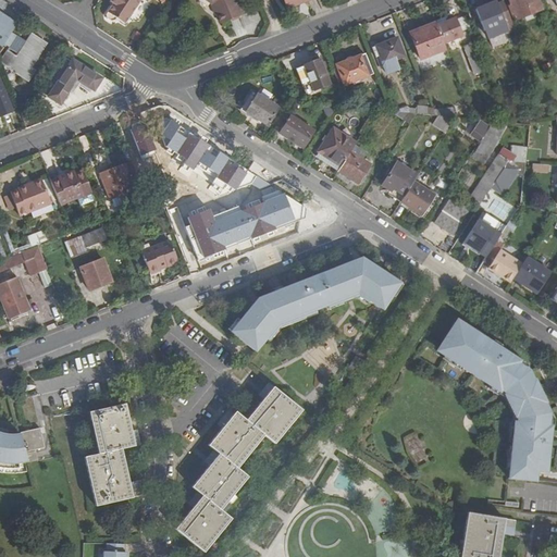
[(140,0),(112,0),(110,3),(112,4),(106,16),(106,20),(111,23),(114,23),(116,21),(124,25),(140,0)]
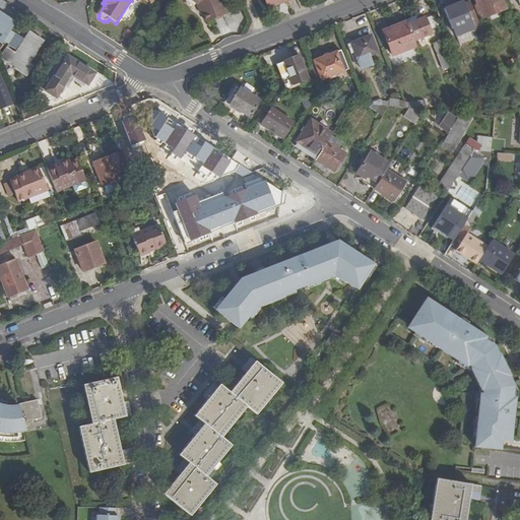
[(192,0),(198,4),(205,22),(224,14),(218,0),(192,0)]
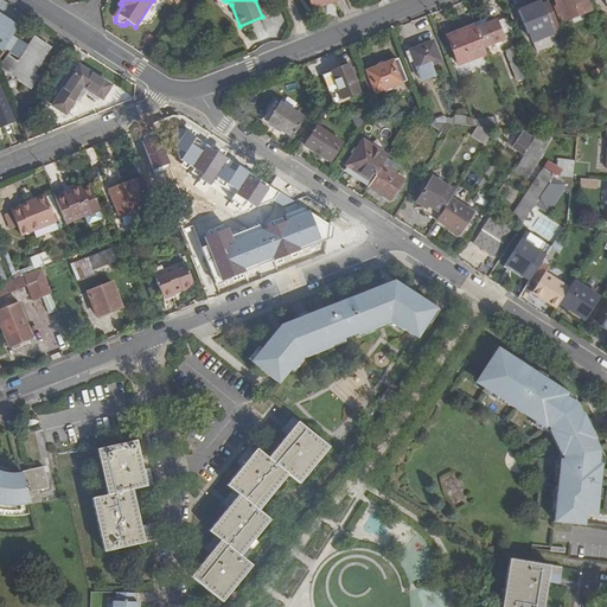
[(588,10),(585,0),(562,0),(556,2),(562,20),(588,10)]
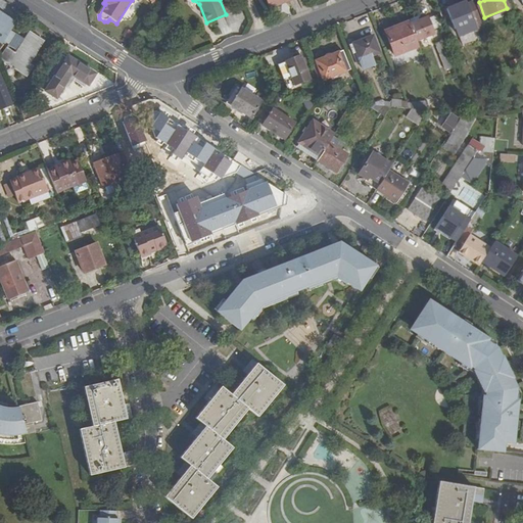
[(465,2),(446,9),(454,30),(473,22),(465,2)]
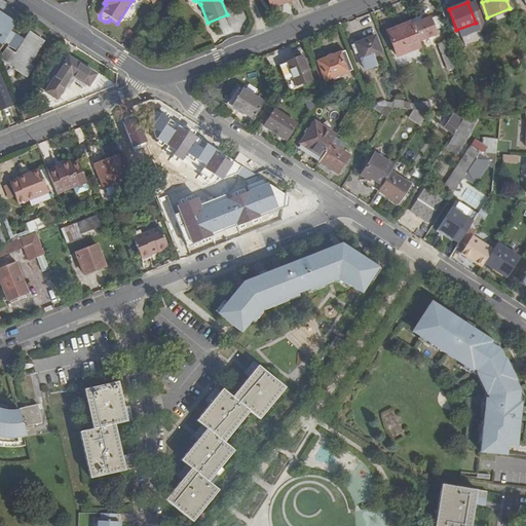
[(16,24),(0,12),(0,41),(3,43),(10,33),(16,24)]
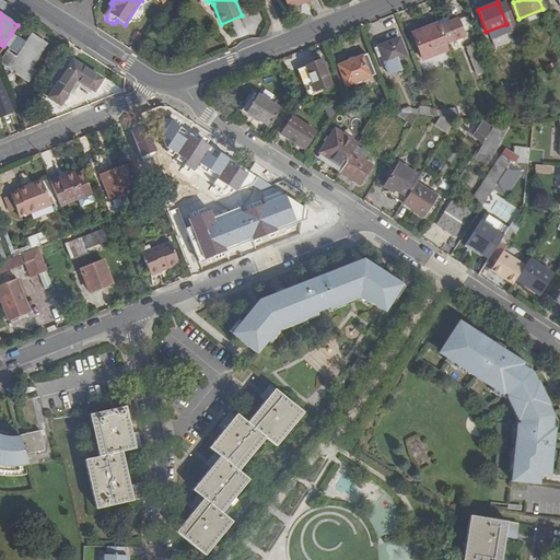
[(466,16),(457,20),(462,30),(470,26),(466,16)]
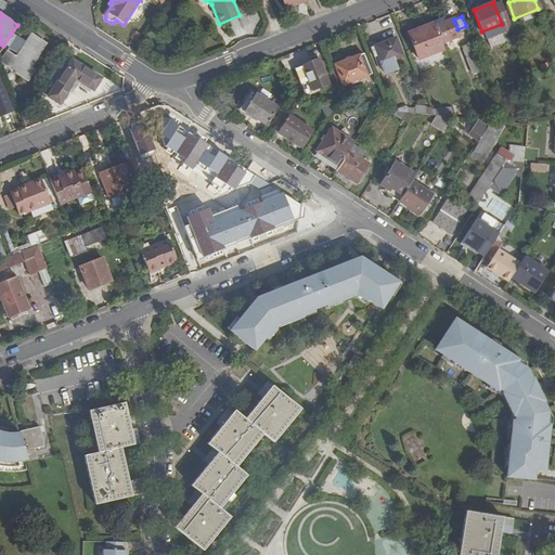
[(232,20),(235,37),(245,35),(241,17),(232,20)]
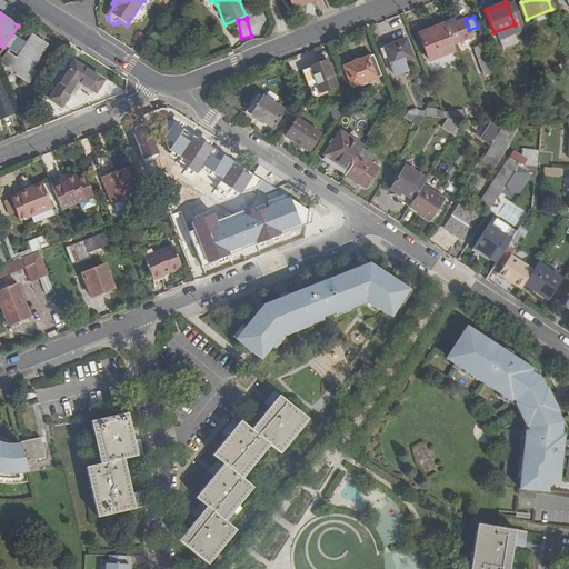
[(465,19),(445,26),(452,45),(459,41),(468,38),(471,37),(469,30),(465,20),(465,19)]
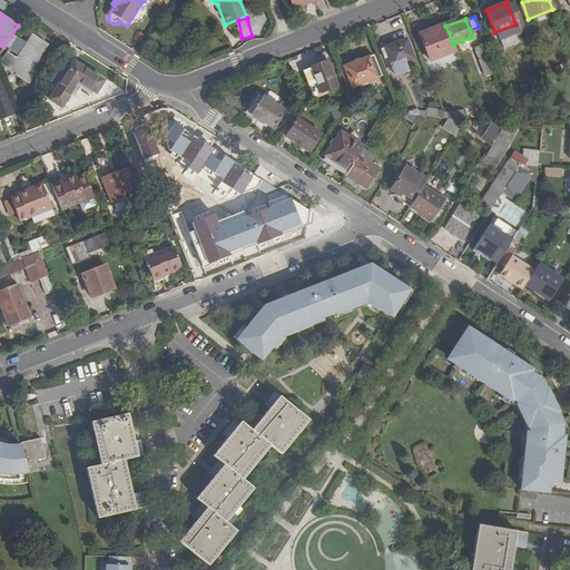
[(445,26),(445,23),(418,33),(428,60),(455,50),(453,45),(445,26)]
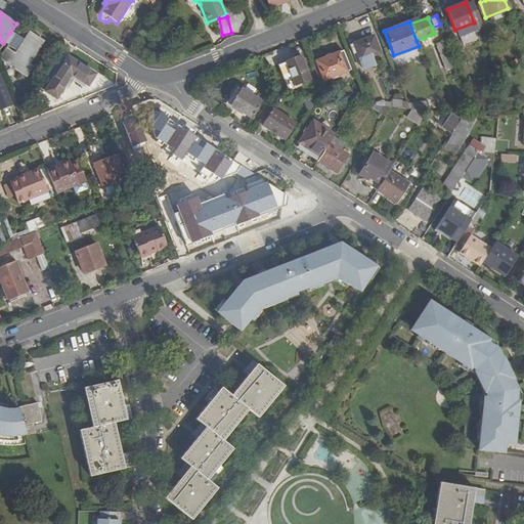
[(10,33),(3,43),(9,47),(16,37),(10,33)]
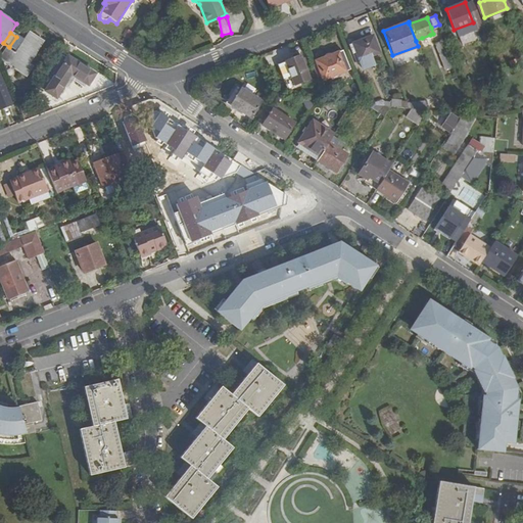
[(9,47),(1,59),(28,77),(34,66),(30,63),(43,43),(31,35),(27,40),(17,34),(16,37),(9,47)]
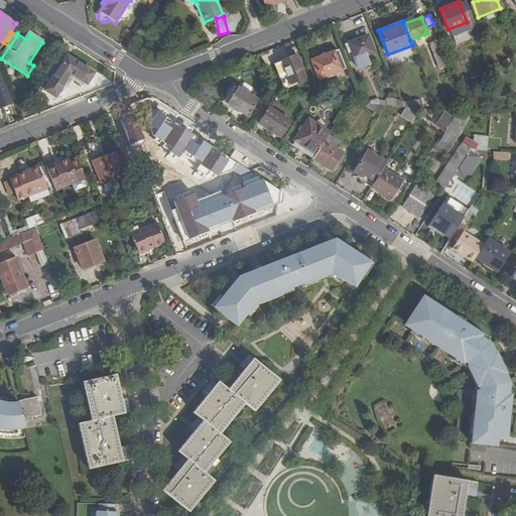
[(367,36),(348,43),(355,61),(374,53),(367,36)]
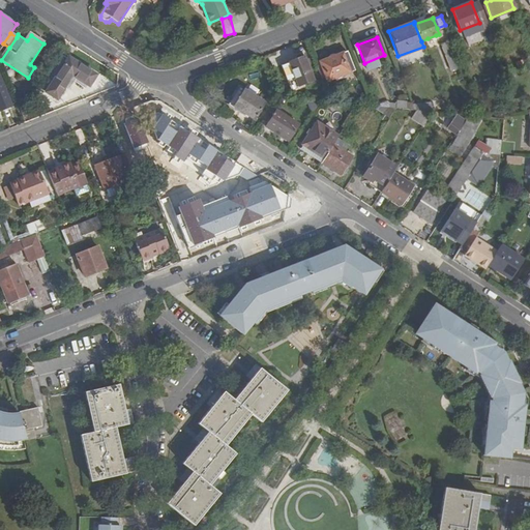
[(448,39),(440,42),(450,69),(459,65),(448,39)]
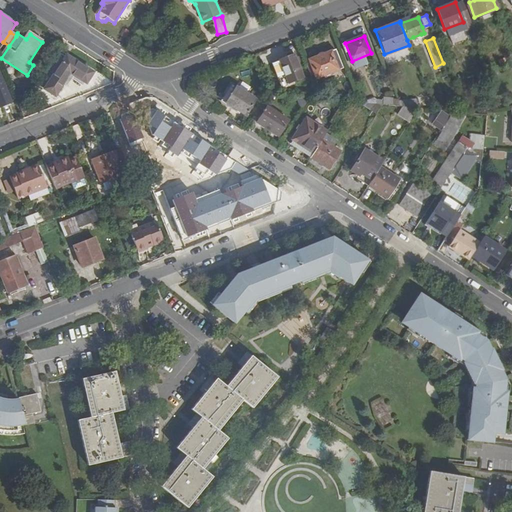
[(331,51),(308,60),(316,77),(338,69),(331,51)]
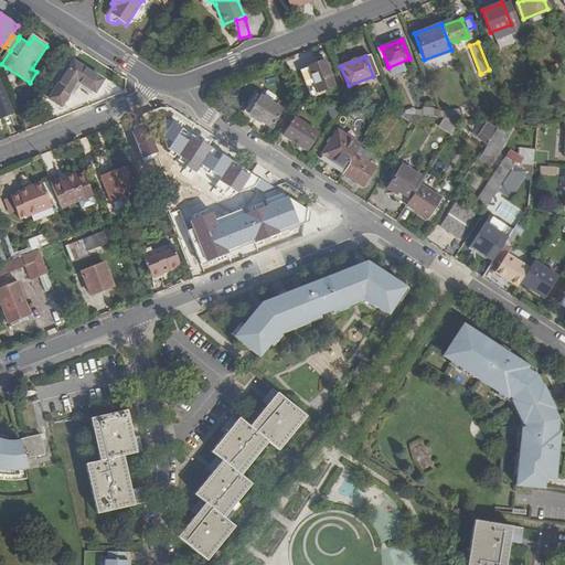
[(70,57),(40,103),(57,115),(80,82),(97,93),(106,81),(70,57)]
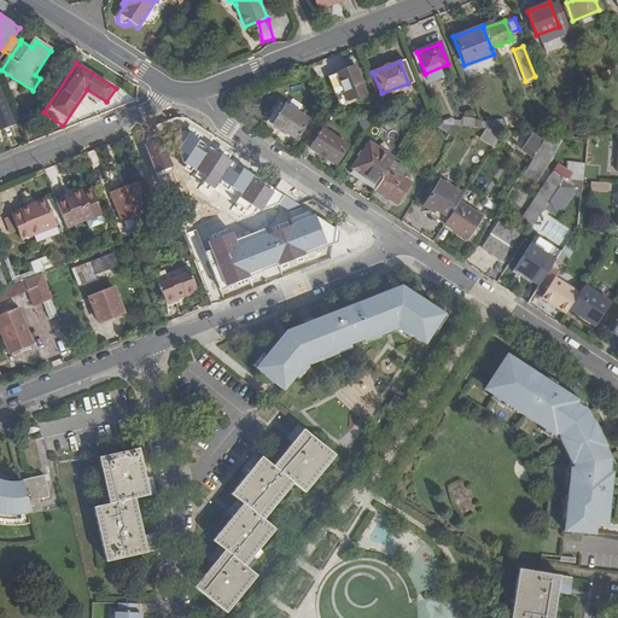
[(354,65),(334,73),(336,74),(347,101),(366,94),(354,65)]
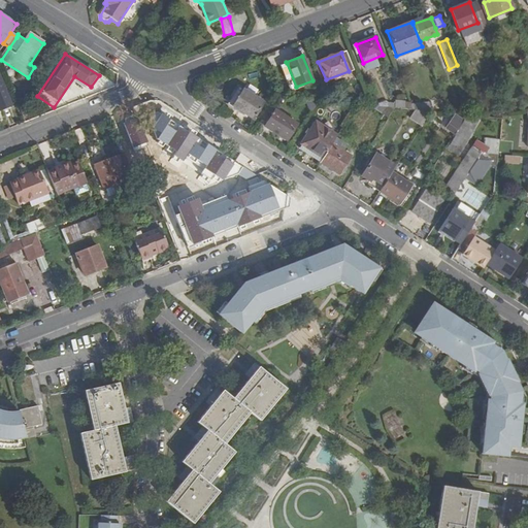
[(296,87),(287,63),(279,66),(290,92),(297,89),(297,87),(296,87)]
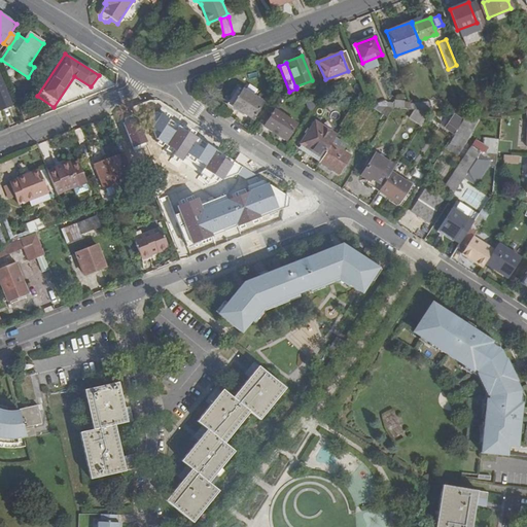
[(0,71),(0,103),(2,109),(12,105),(0,71)]
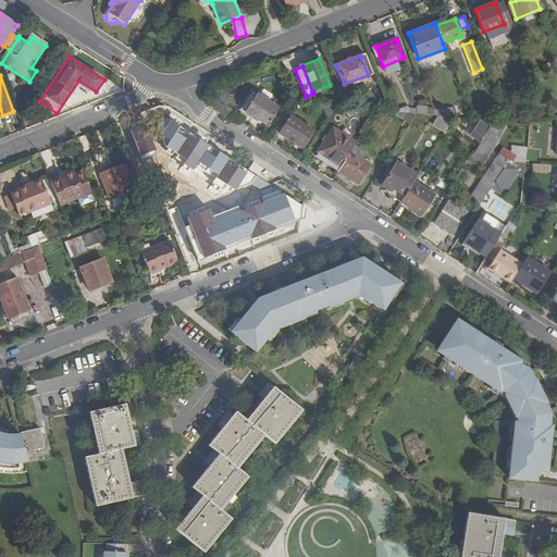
[(256,94),(245,110),(268,125),(277,109),(256,94)]
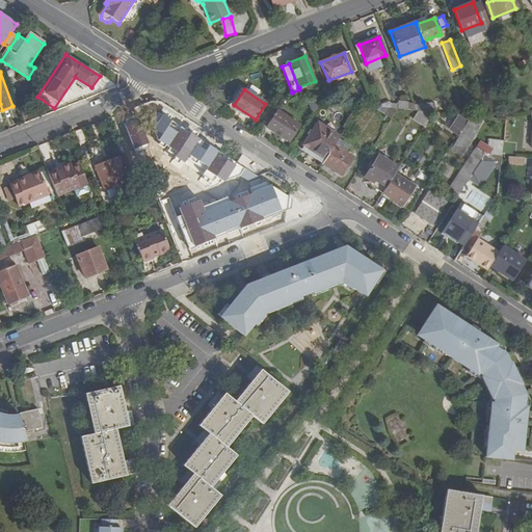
[(425,124),(426,104),(398,102),(398,108),(416,109),(416,123),(425,124)]
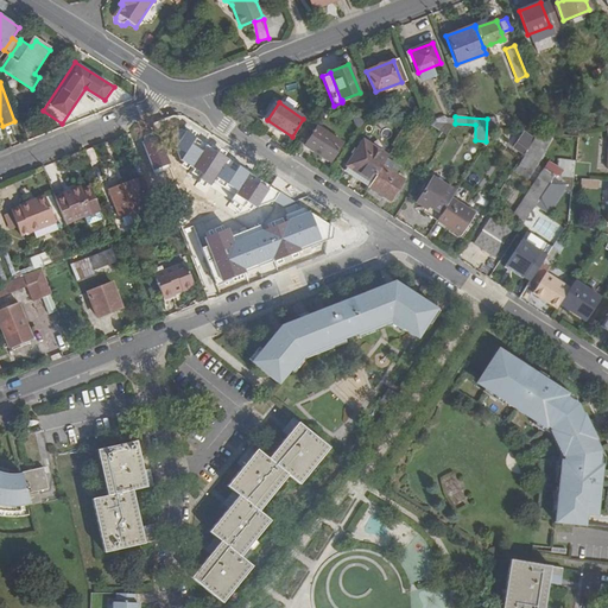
[(342,143),(317,126),(305,146),(330,162),(342,143)]
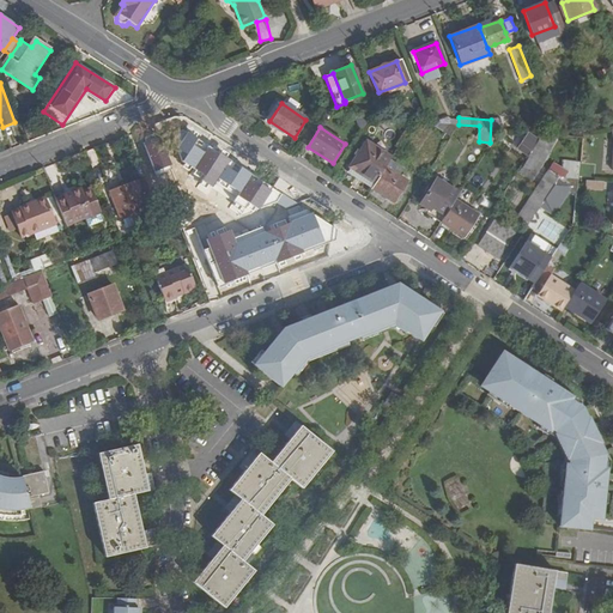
[(271,189),(188,132),(174,153),(260,210),(271,189)]
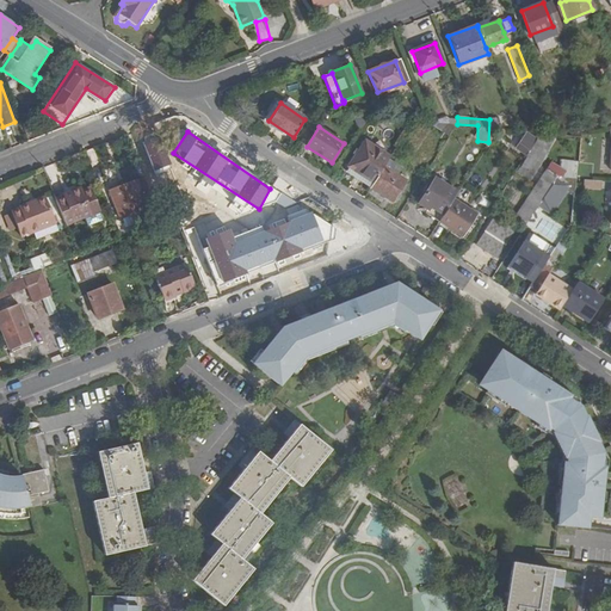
[(541,134),(520,164),(532,172),(556,135),(541,134)]
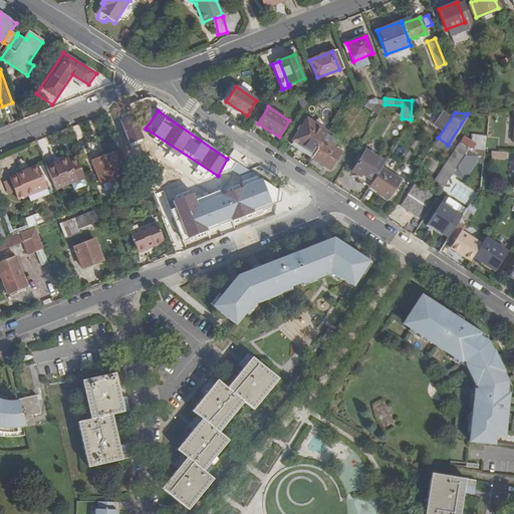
[(133,114),(121,117),(131,143),(144,138),(133,114)]
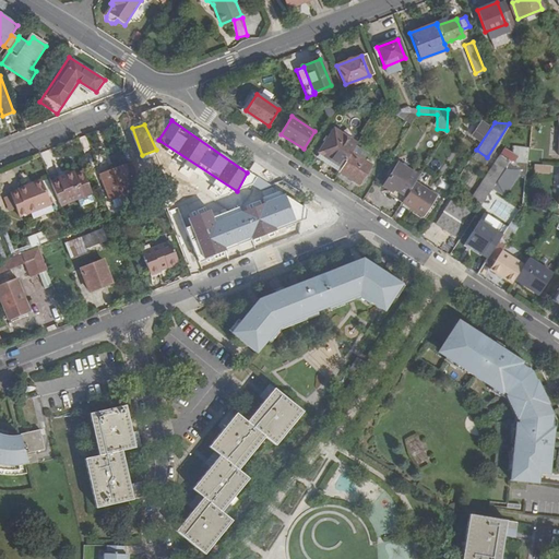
[(352,152),(357,143),(334,128),(319,151),(321,153),(342,166),(352,152)]
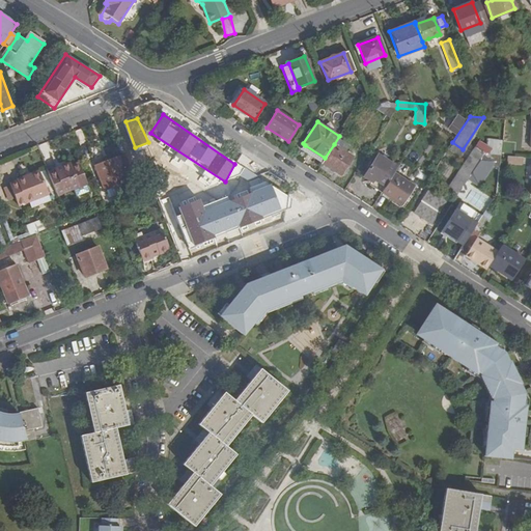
[(325,158),(322,163),(341,175),(353,157),(334,144),(325,158)]
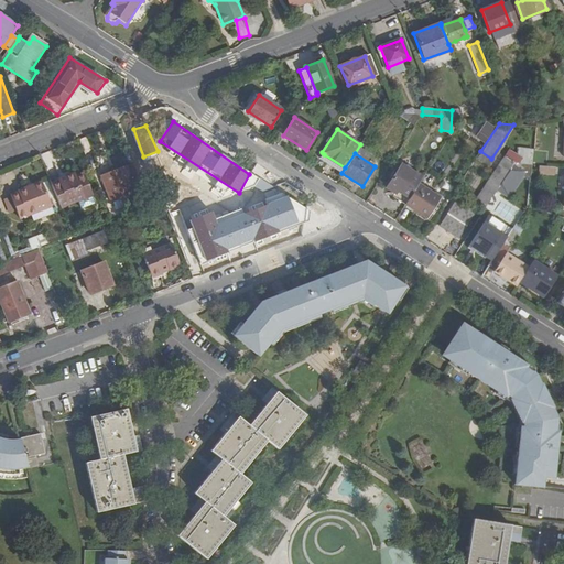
[(345,167),(324,154),(321,160),(342,173),(345,167)]
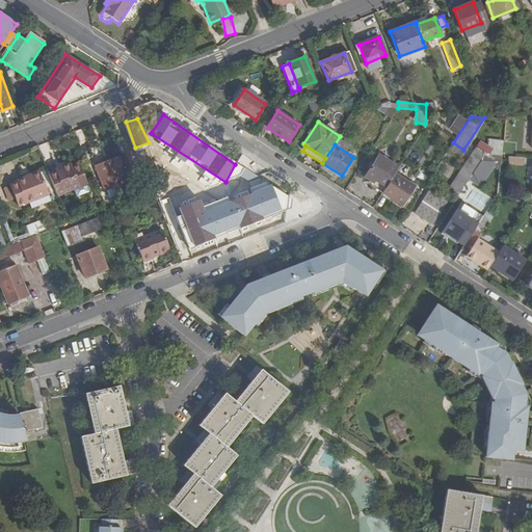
[(459,173),(469,179),(484,154),(476,148),(459,173)]
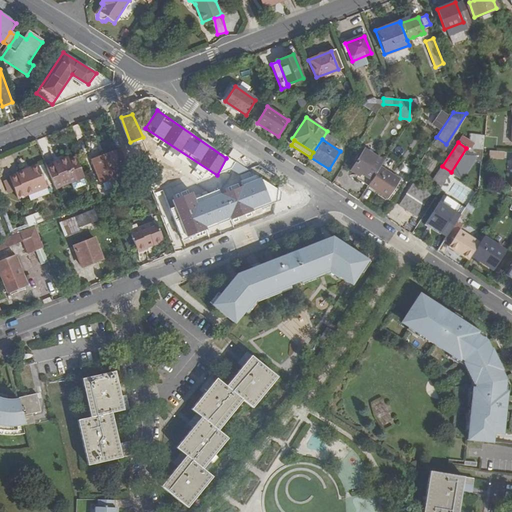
[(466,148),(451,172),(463,180),(477,158),(468,152),(470,148),(466,148)]
